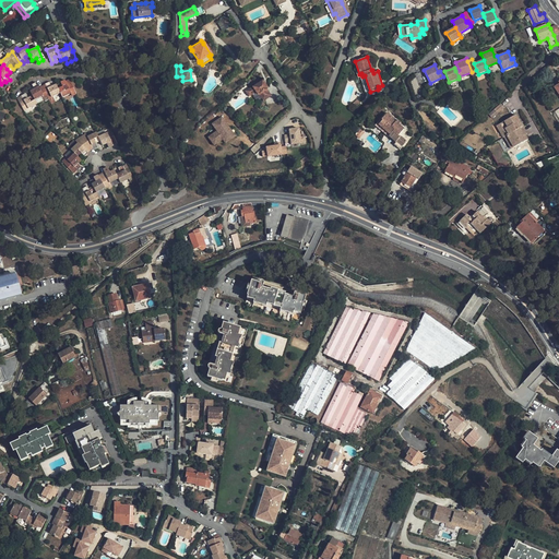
[(412,91),(419,90),(416,79),(409,80),(412,91)]
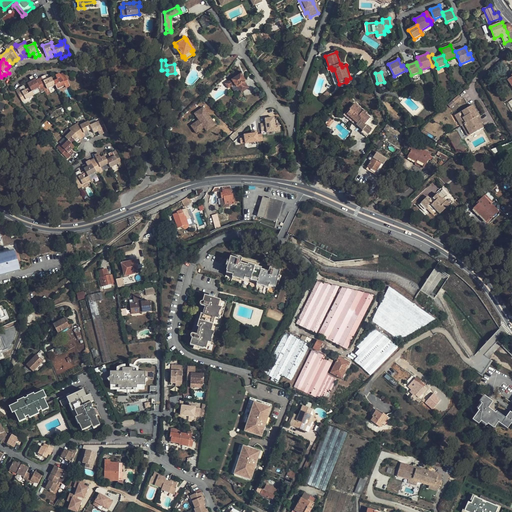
[(53,81),(55,85),(57,89),(65,86),(65,85),(68,83),(64,73),(60,75),(59,73),(55,75),(57,79),(53,81)]
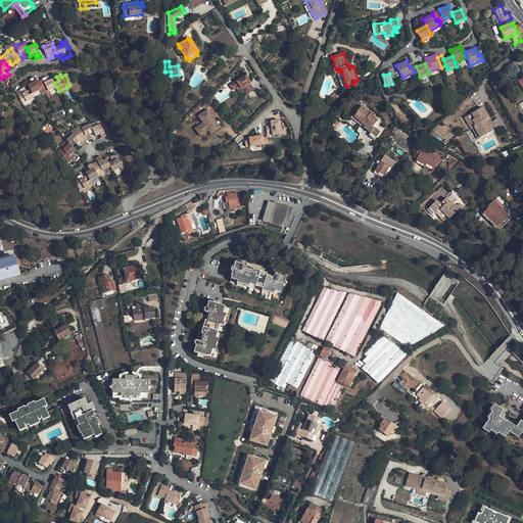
[(248,79),(245,75),(232,83),(235,88),(239,85),(241,88),(242,87),(246,94),(253,89),(248,83),(246,80),(248,79)]
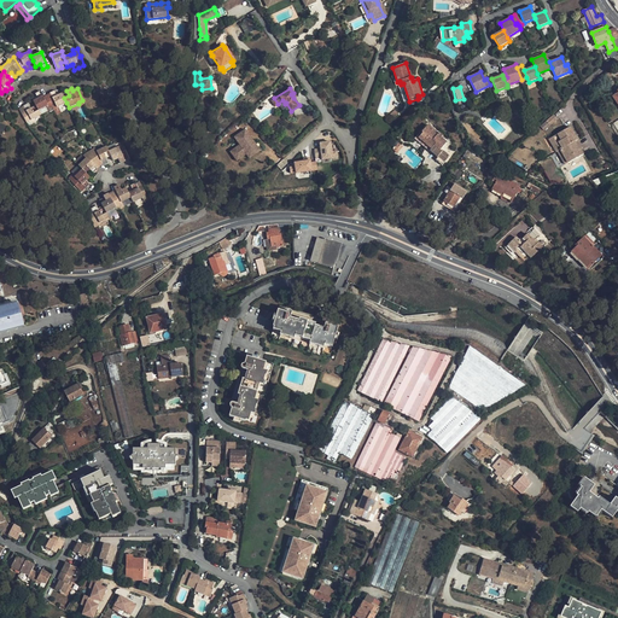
[(33,100),(35,105),(38,110),(46,106),(48,111),(50,111),(53,109),(47,95),(44,98),(40,91),(35,93),(36,95),(38,98),(33,100)]
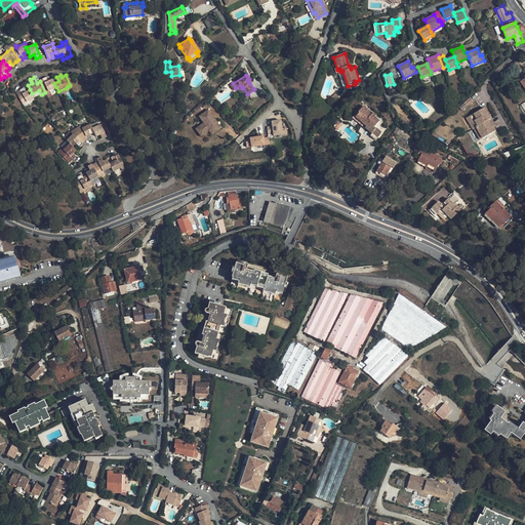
[(40,81),(45,92),(48,97),(51,95),(49,90),(56,87),(54,83),(52,79),(48,81),(46,77),(42,79),(43,80),(40,81)]
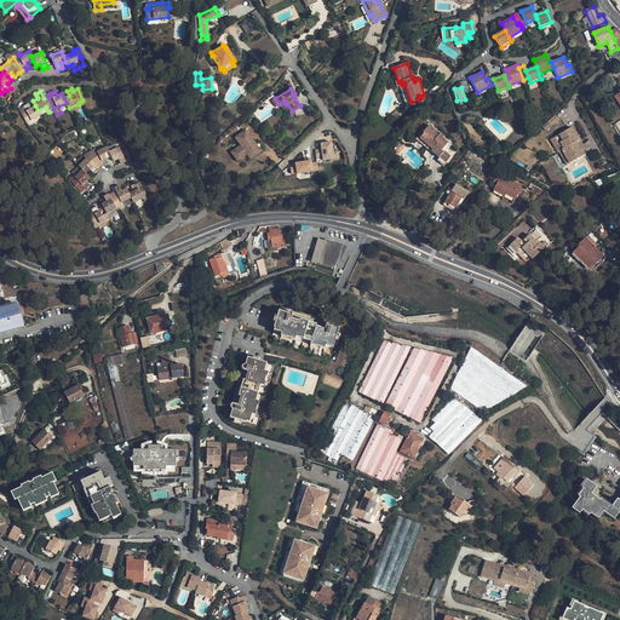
[(18,109),(27,122),(30,120),(32,121),(40,115),(38,110),(35,105),(30,109),(28,104),(23,107),(18,109)]
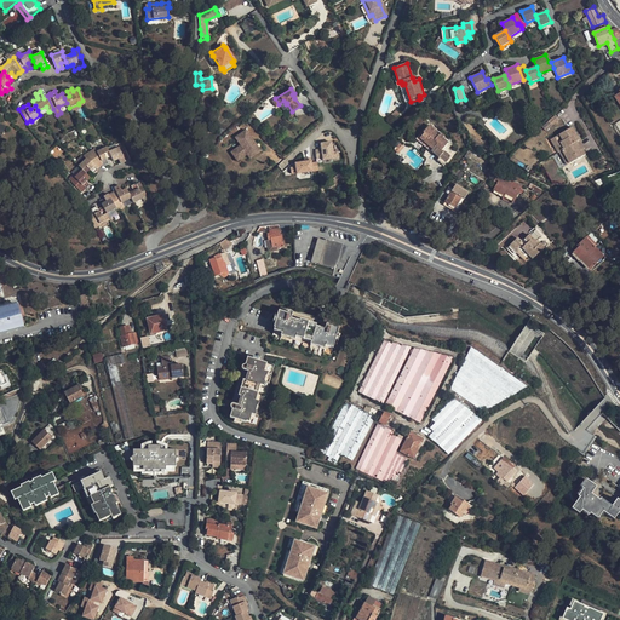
[(551,126),(560,120),(555,115),(547,122),(551,126)]
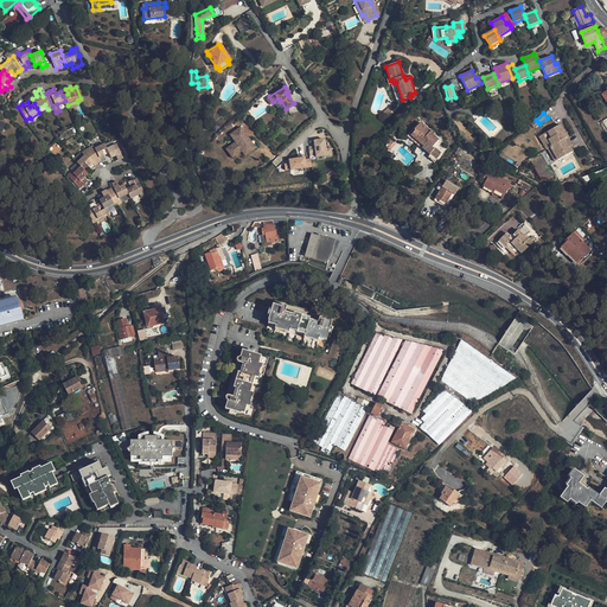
[(430,132),(421,123),(415,129),(416,131),(411,135),(423,146),(422,148),(429,154),(430,153),(438,159),(441,154),(433,147),(439,140),(433,135),(435,134),(432,131),(430,132)]
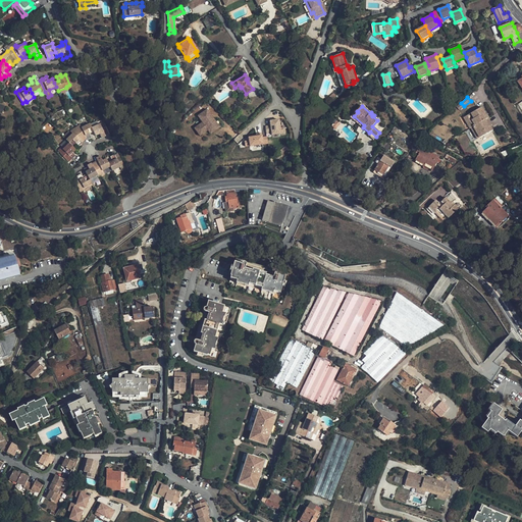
[(481,107),(464,117),(467,122),(471,120),(474,126),(471,128),(474,134),(476,133),(479,138),(492,131),(490,126),(489,126),(487,123),(490,122),(487,118),(485,114),(481,107)]
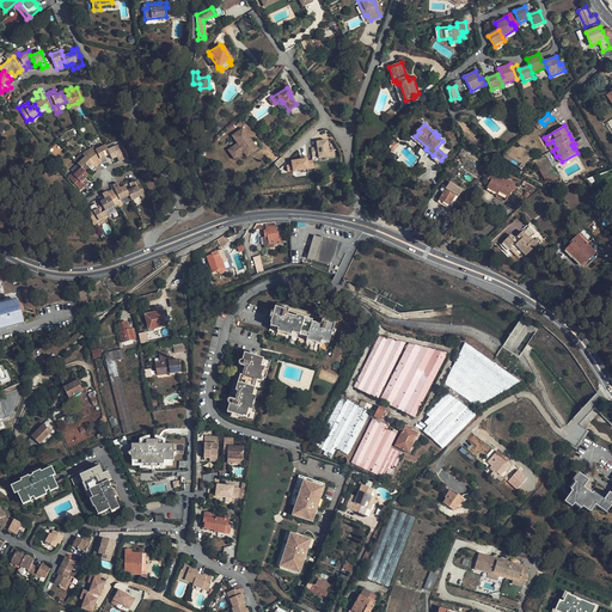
[(242,129),(232,136),(238,145),(228,152),(234,160),(244,153),(248,157),(257,150),(242,129)]
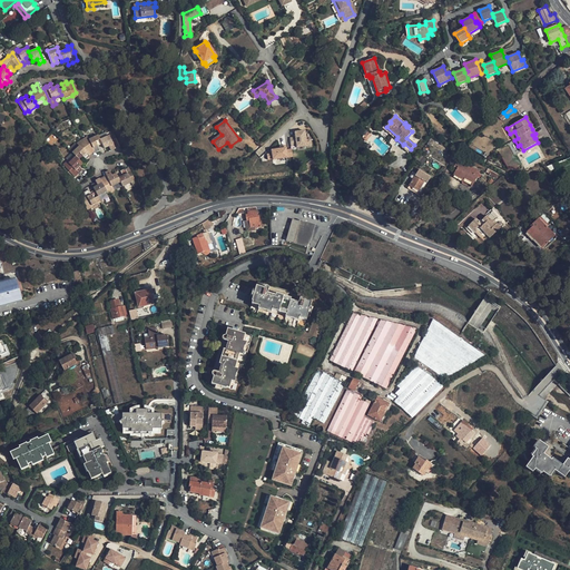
[(391,123),(390,121),(389,120),(382,128),(396,139),(397,137),(386,127),(391,123)]
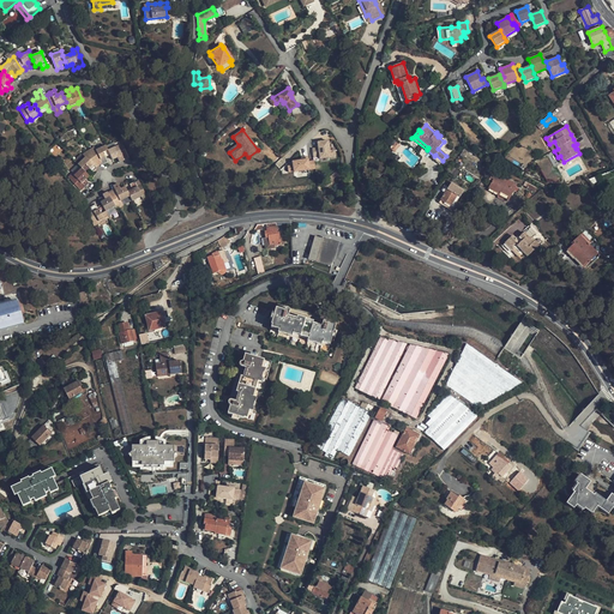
[(318,148),(312,148),(313,156),(319,155),(319,157),(333,156),(333,150),(329,150),(327,140),(318,142),(318,148)]
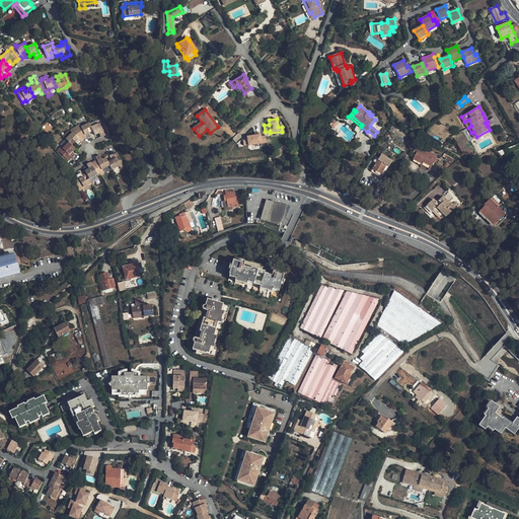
[(93,131),(95,135),(99,133),(100,137),(105,135),(109,133),(103,122),(99,124),(99,123),(98,124),(91,127),(93,131)]
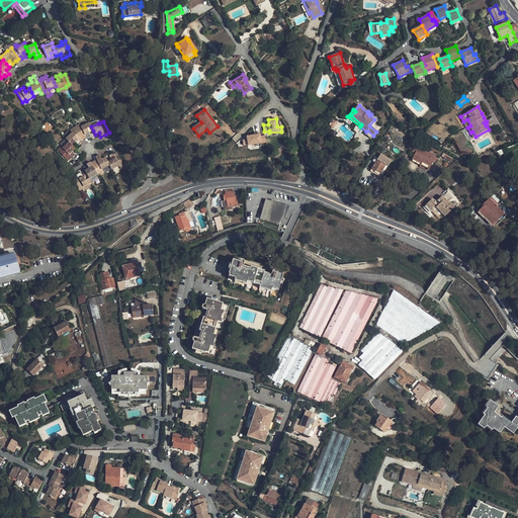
[(89,133),(93,131),(91,126),(89,123),(89,122),(81,126),(79,123),(74,126),(76,130),(83,140),(86,138),(86,139),(91,137),(89,133)]
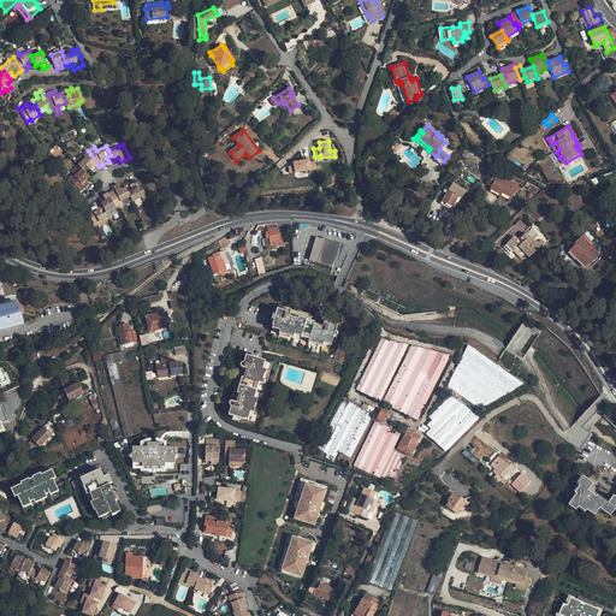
[(75,161),(78,165),(84,158),(81,154),(75,161)]
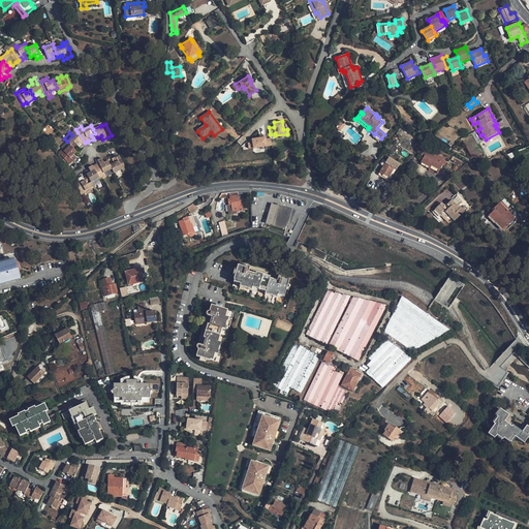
[(83,145),(85,143),(78,132),(73,135),(72,135),(67,142),(73,148),(76,145),(80,148),(83,145)]
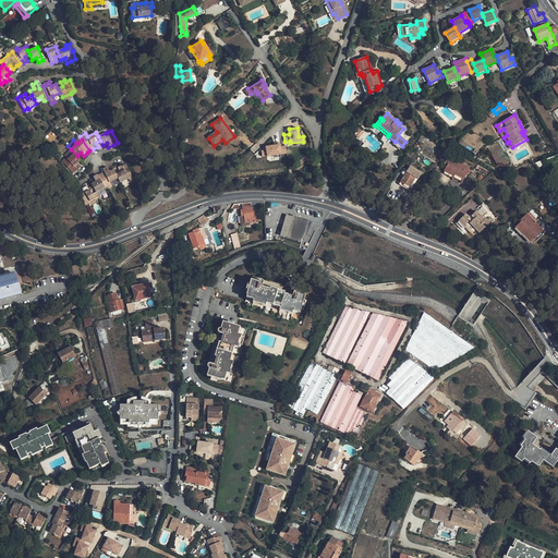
[(265,148),(261,148),(262,155),(284,150),(283,144),(279,145),(278,141),(265,144),(265,148)]
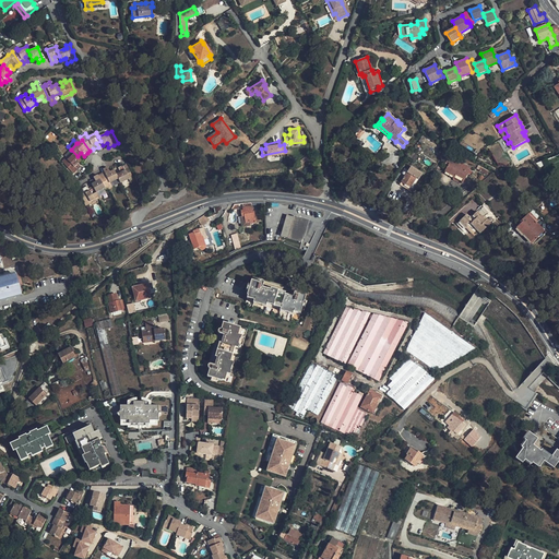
[(81,161),(78,156),(71,150),(64,155),(68,159),(67,159),(68,161),(63,164),(73,174),(76,170),(78,170),(81,167),(78,164),(81,161)]
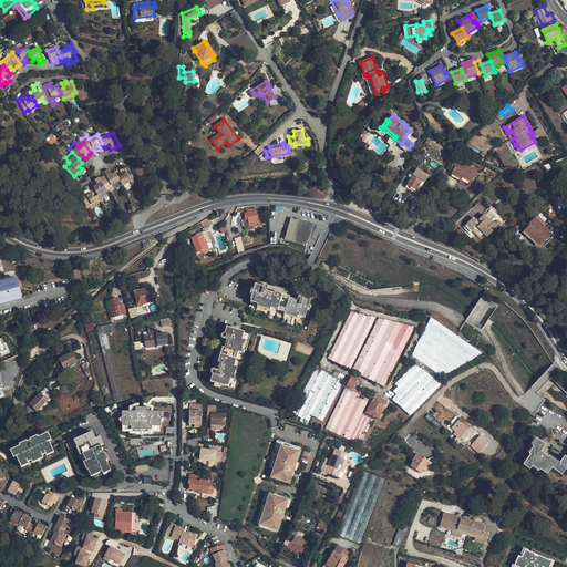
[(477,171),(455,160),(453,164),(455,166),(452,174),(461,178),(460,181),(470,186),(475,175),(477,176),(478,174),(476,173),(477,171)]
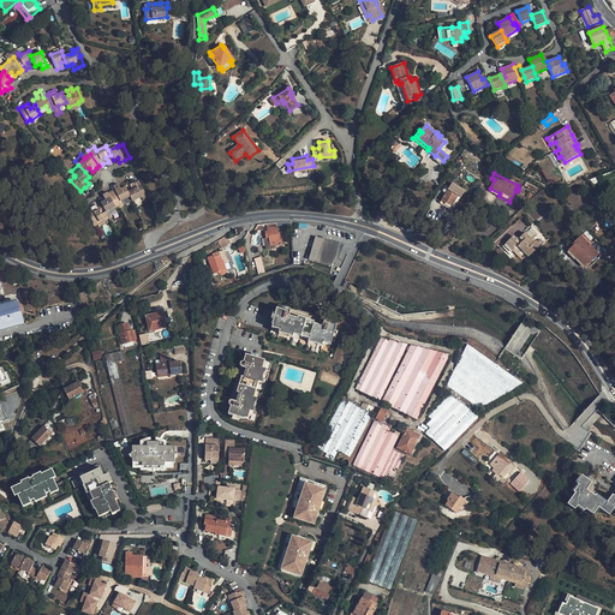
[(145,195),(139,180),(130,185),(132,189),(127,191),(130,197),(132,202),(142,197),(142,196),(145,195)]
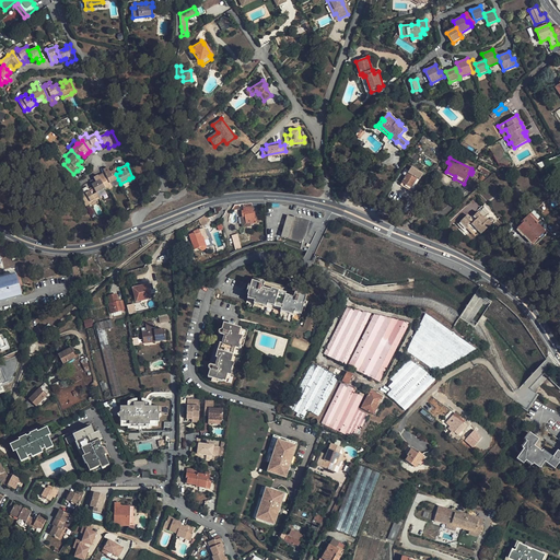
[(104,173),(102,174),(109,189),(113,187),(109,183),(112,182),(118,179),(116,174),(114,170),(109,172),(107,167),(103,170),(104,173)]
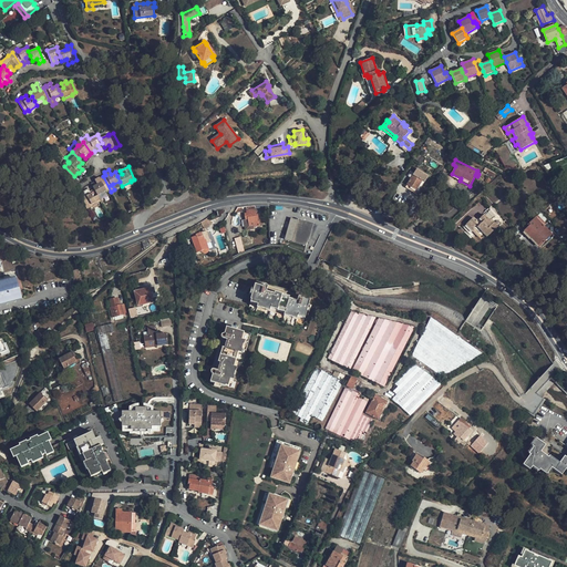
[(411,178),(405,187),(418,195),(429,176),(416,169),(414,173),(411,178)]
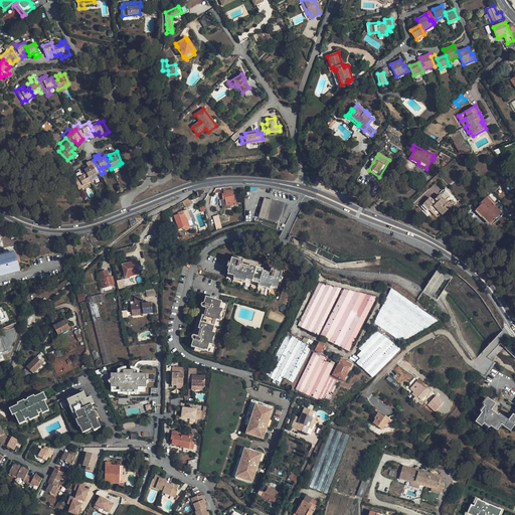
[(98,176),(101,174),(94,160),(91,162),(90,161),(86,163),(88,165),(88,167),(83,169),(86,172),(87,173),(91,181),(97,178),(95,174),(96,173),(98,176)]
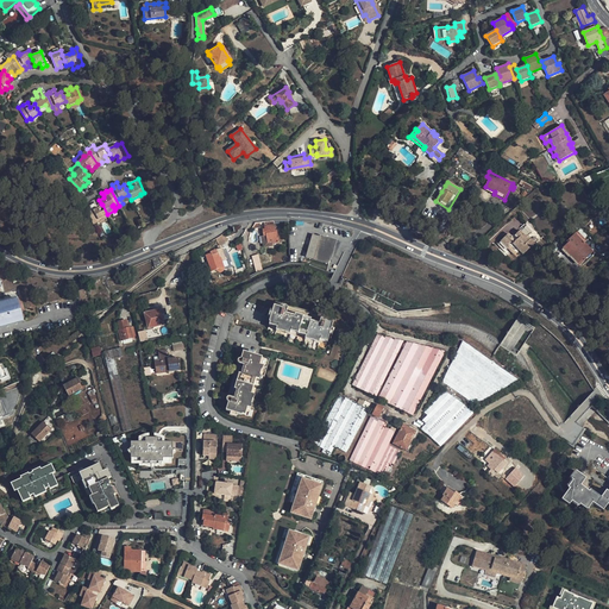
[(107,214),(102,205),(98,208),(96,206),(94,203),(90,206),(85,209),(93,224),(99,221),(98,220),(98,219),(107,214)]
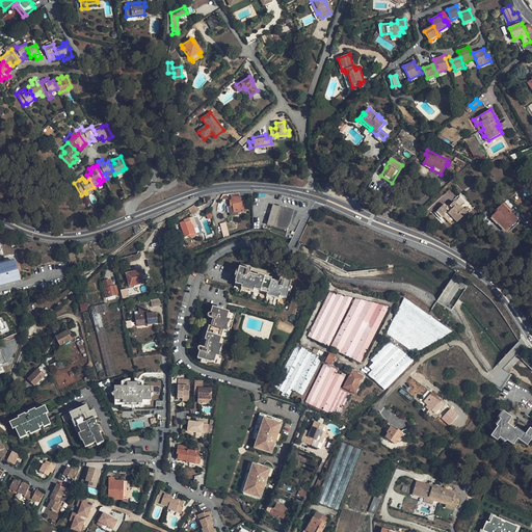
[(237,192),(230,193),(232,200),(230,201),(230,206),(233,206),(234,212),(237,212),(238,213),(243,212),(242,204),(241,204),(240,201),(239,197),(247,197),(247,192),(244,192),(237,192)]
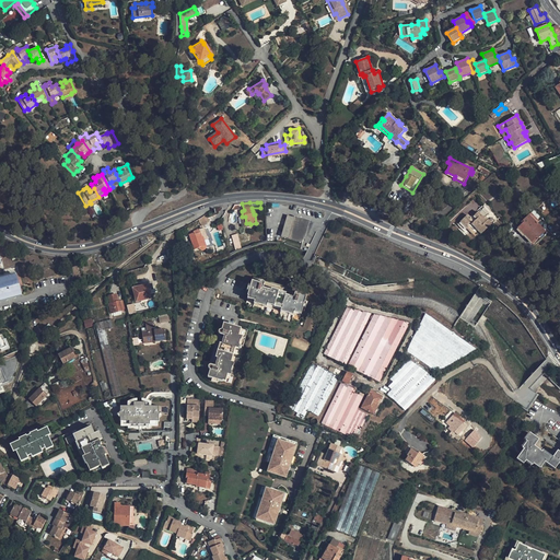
[(482,218),(479,213),(476,216),(475,214),(471,218),(470,216),(458,224),(465,231),(468,229),(471,232),(476,229),(479,233),(490,224),(483,217),(482,218)]
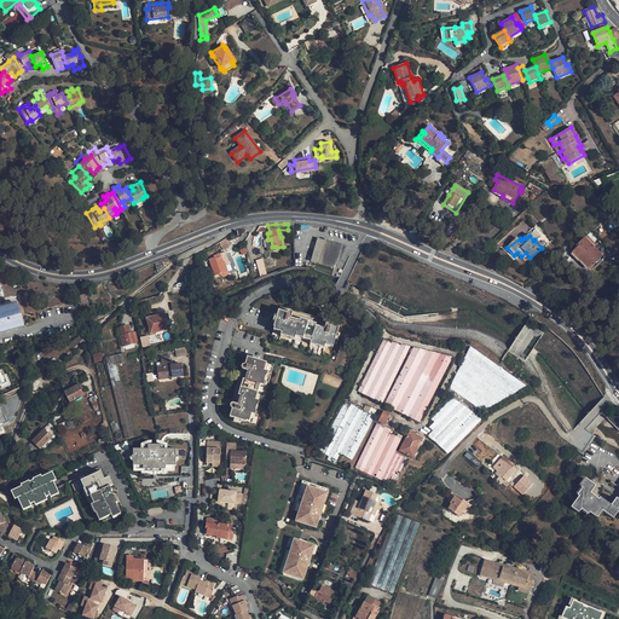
[(227,237),(219,243),(223,249),(232,244),(227,237)]
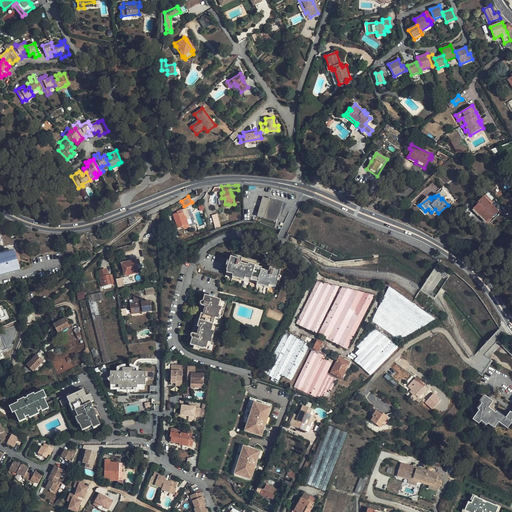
[(258,215),(278,220),(283,201),(264,196),(258,215)]
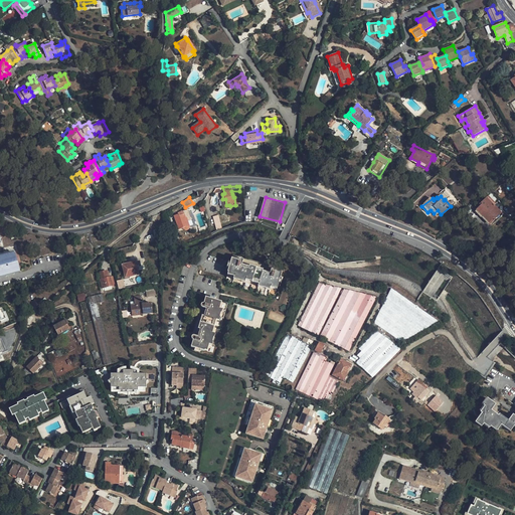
[(501,213),(487,198),(481,204),(482,205),(475,210),(488,224),(494,218),(495,219),(501,213)]
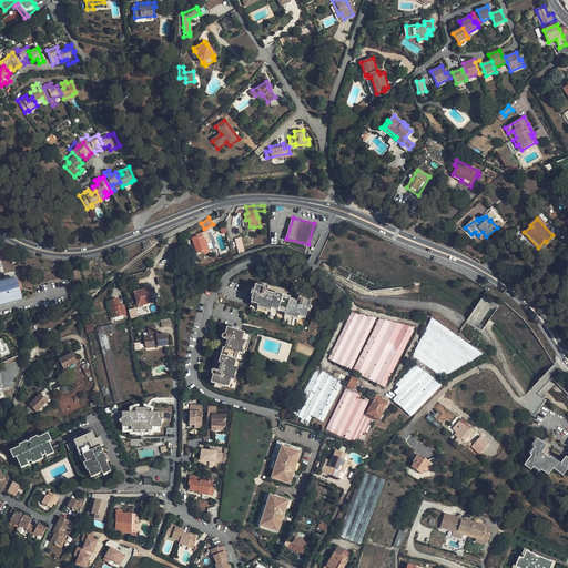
[(198,236),(192,237),(196,253),(202,252),(203,253),(204,254),(205,254),(206,254),(209,253),(209,252),(209,251),(209,249),(208,244),(212,242),(208,230),(202,232),(203,236),(198,237),(198,236)]
